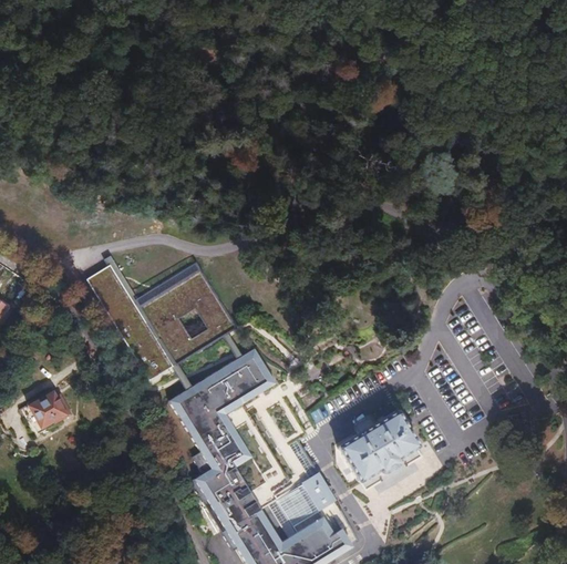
[(109,265),(121,285),(125,282),(109,256),(102,260),(106,266),(109,265)]
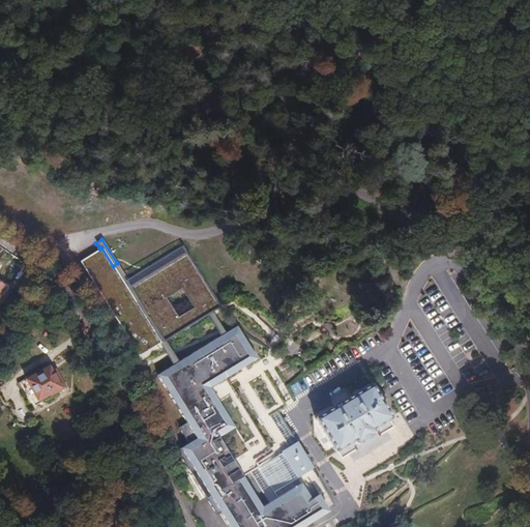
[(211,310),(218,305),(184,252),(131,286),(117,263),(113,266),(101,247),(99,249),(79,262),(136,352),(138,355),(159,343),(165,339),(206,313),(211,310)]
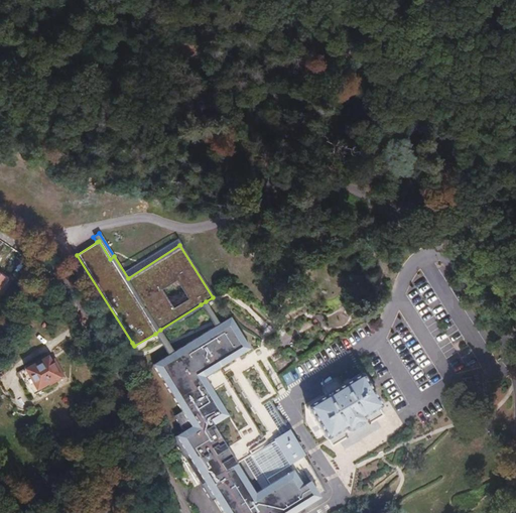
[(211,319),(214,326),(219,323),(216,317),(208,305),(206,301),(201,304),(204,308),(211,319)]
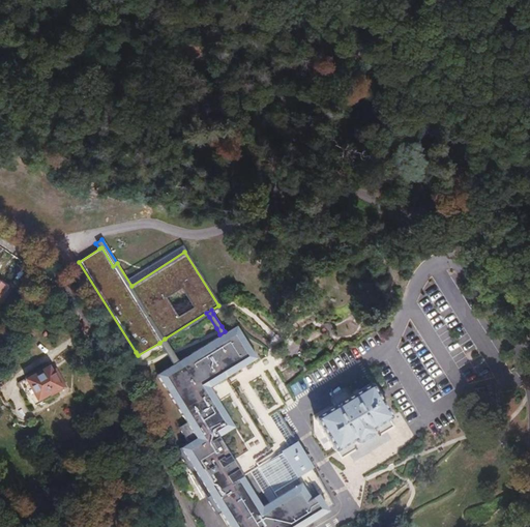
[(286,440),(289,438),(285,431),(282,433),(269,413),(278,408),(285,403),(274,386),(260,362),(236,324),(157,374),(186,421),(179,427),(188,442),(181,447),(231,526),(295,526),(336,501),(324,481),(319,486),(292,443),(289,445),(286,440)]
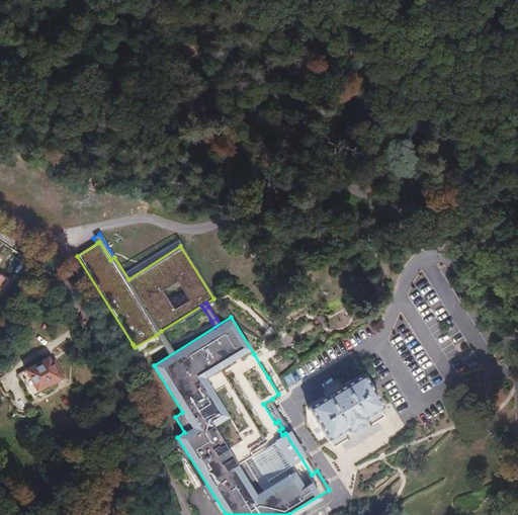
[(162,346),(169,356),(174,352),(168,343),(163,335),(161,331),(156,335),(158,338),(162,346)]
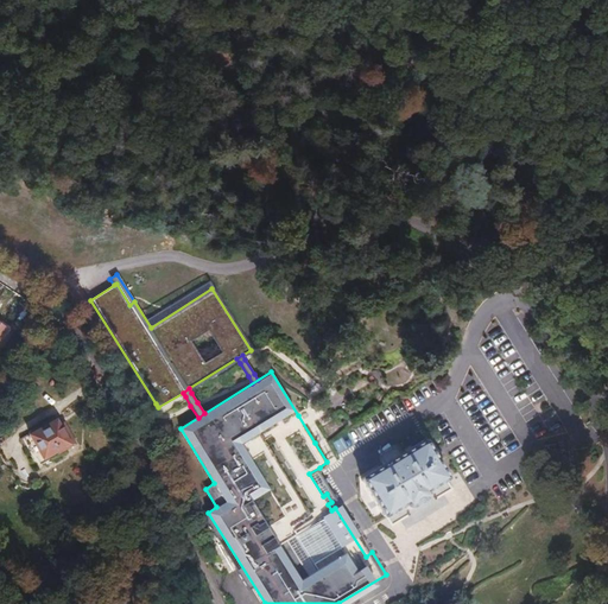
[(55,417),(21,436),(35,459),(68,440),(55,417)]
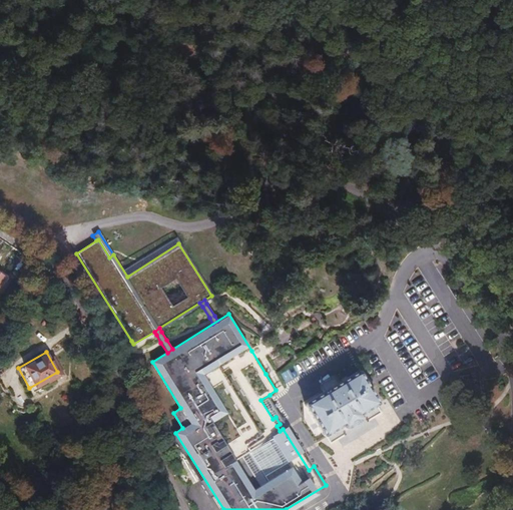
[(360,412),(378,401),(358,369),(304,403),(324,435),(342,424),(344,426),(348,425),(360,418),(361,415),(360,412)]
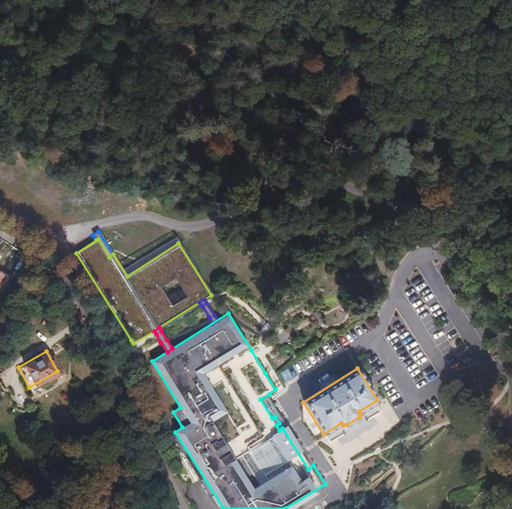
[(288,424),(269,394),(260,399),(272,418),(275,416),(279,423),(276,425),(279,430),(282,428),(288,424)]
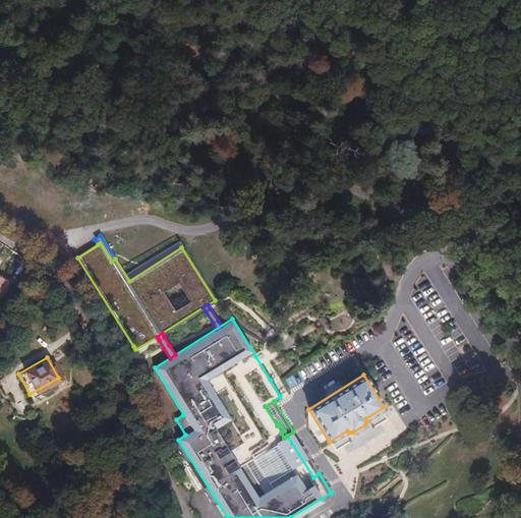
[(293,432),(287,436),(313,477),(319,473),(293,432)]
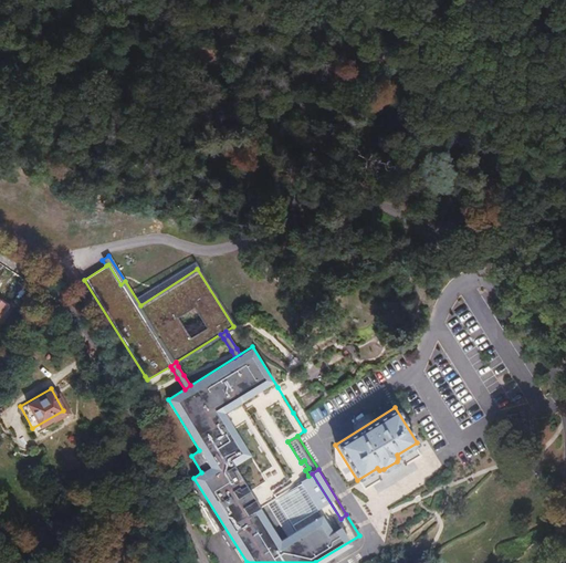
[(44,530),(34,540),(43,550),(53,540),(44,530)]
